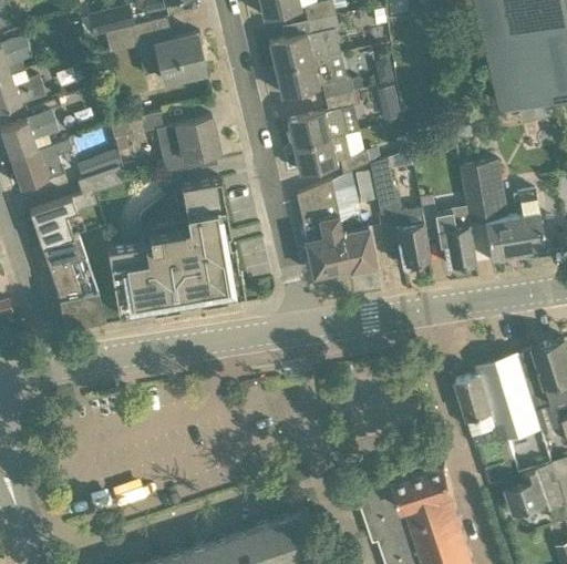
[(143,0),(147,13),(185,3),(185,6),(186,4),(185,0),(143,0)]
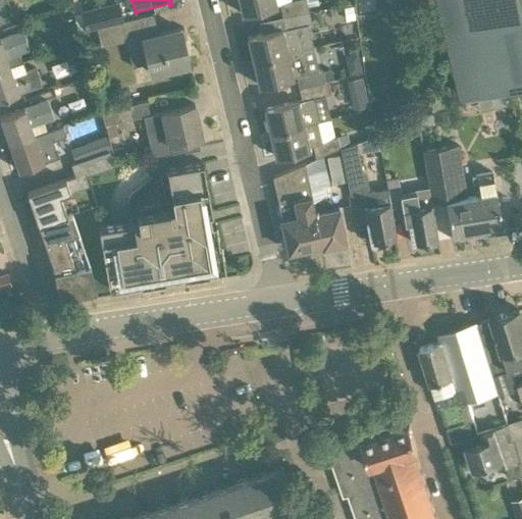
[(275,9),(272,0),(238,0),(242,16),(275,9)]
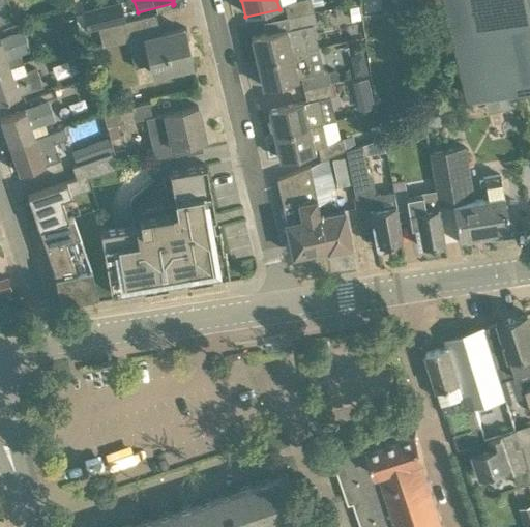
[(404,0),(407,12),(437,6),(445,4),(443,0),(404,0)]
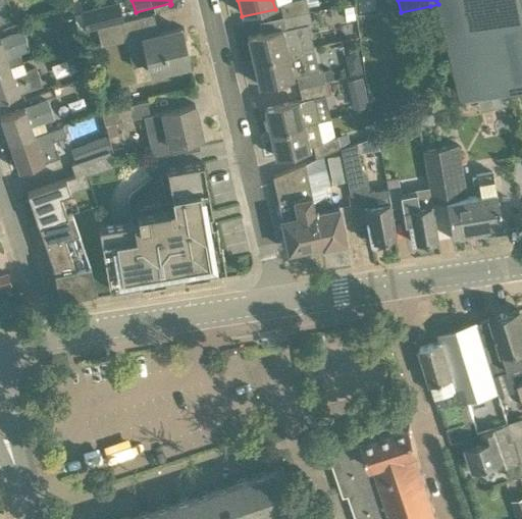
[(521,0),(436,0),(438,4),(462,103),(477,99),(490,96),(521,89),(521,0)]
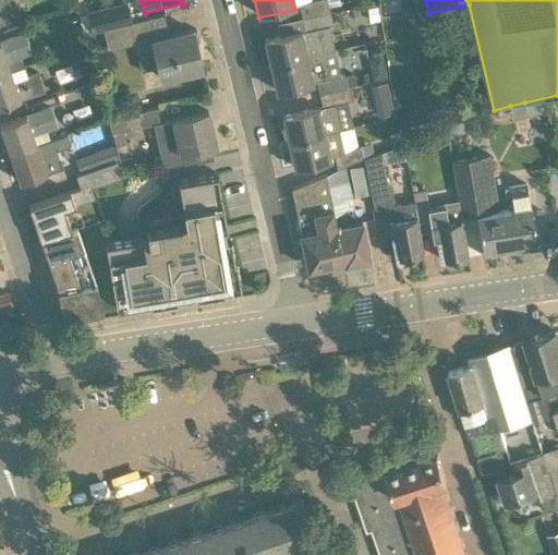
[(0,25),(17,20),(11,1),(0,4),(0,25)]
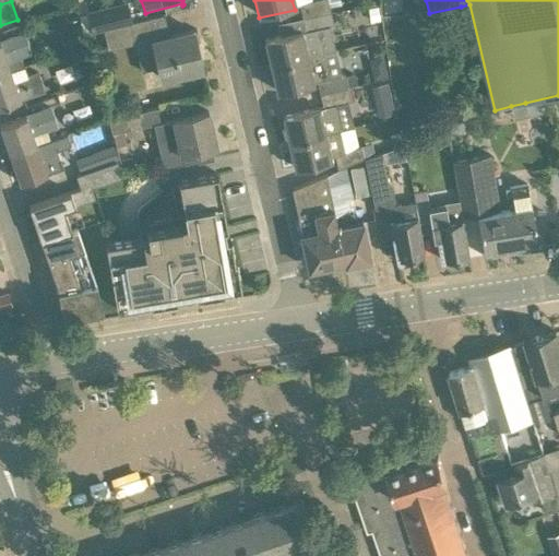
[(299,7),(301,20),(330,13),(326,1),(299,7)]
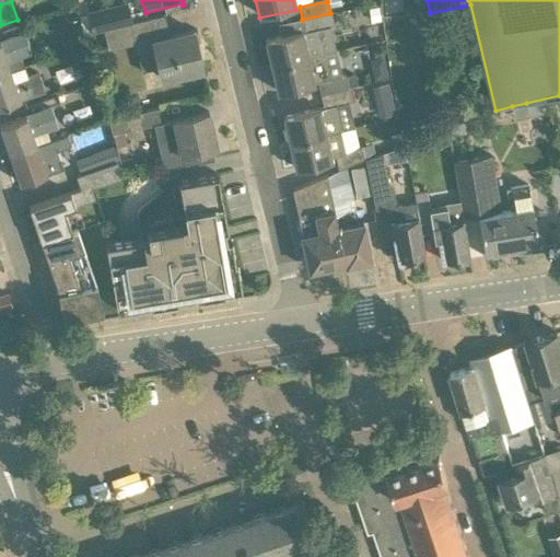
[(90,12),(91,21),(94,34),(130,25),(125,4),(90,12)]
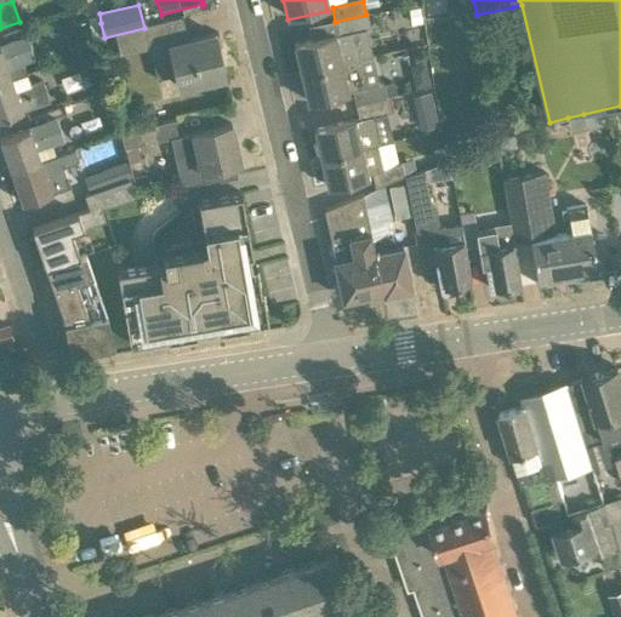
[(355,63),(349,36),(370,32),(366,15),(335,22),(339,38),(295,47),(301,75),(355,63)]
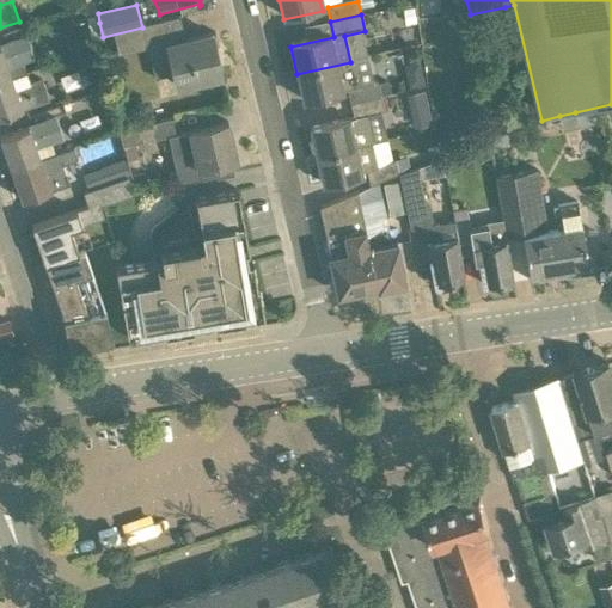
[(414,14),(404,16),(407,30),(416,29),(414,14)]
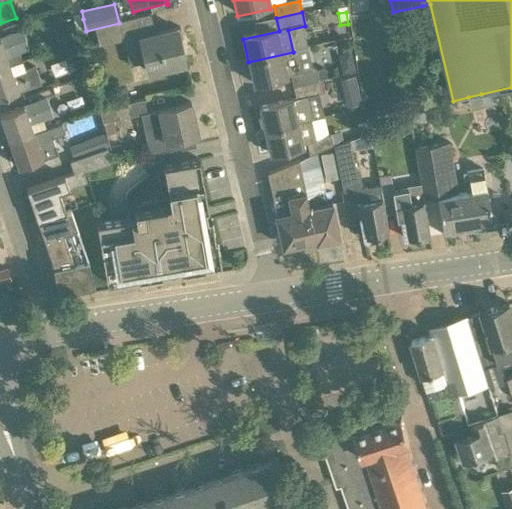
[(180,30),(151,36),(146,17),(94,30),(98,48),(123,43),(129,68),(144,65),(146,75),(185,66),(177,32),(180,31),(180,30)]
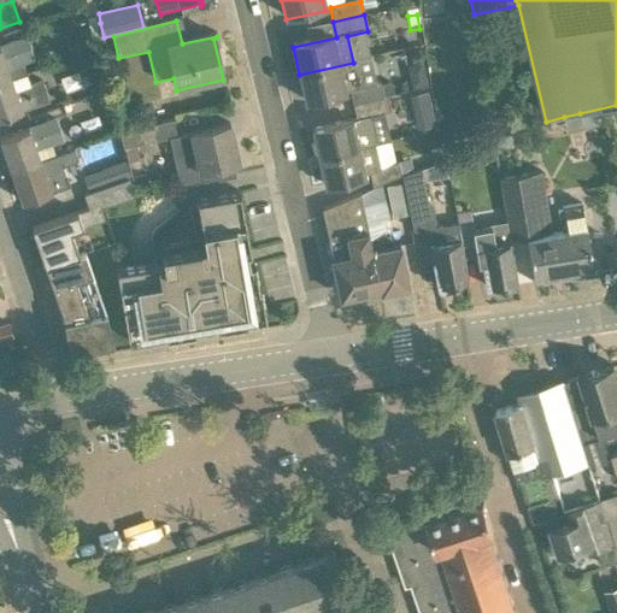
[(0,86),(11,82),(6,71),(33,62),(25,40),(0,48),(0,86)]
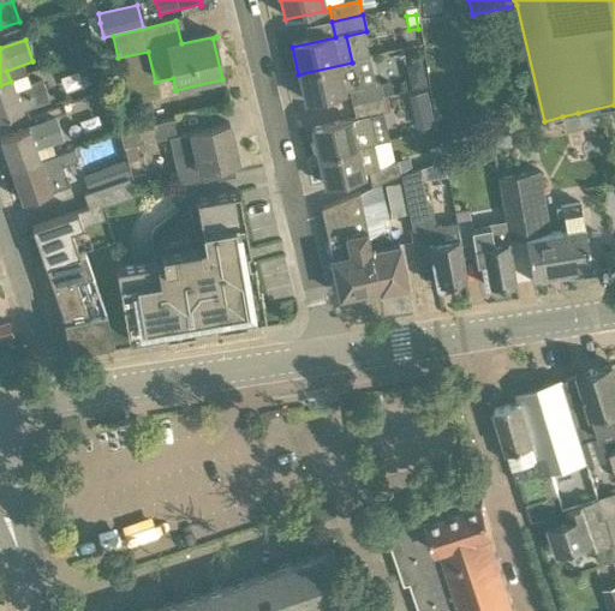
[(378,84),(359,89),(352,63),(298,75),(304,103),(344,95),(344,93),(348,91),(352,107),(382,100),(378,84)]
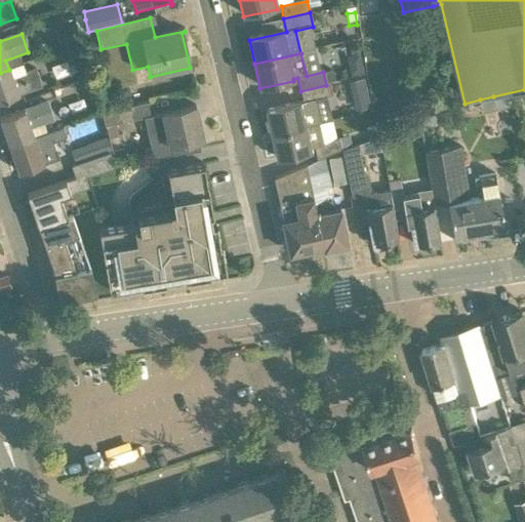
[(9,70),(0,73),(0,103),(41,88),(35,71),(12,79),(9,70)]
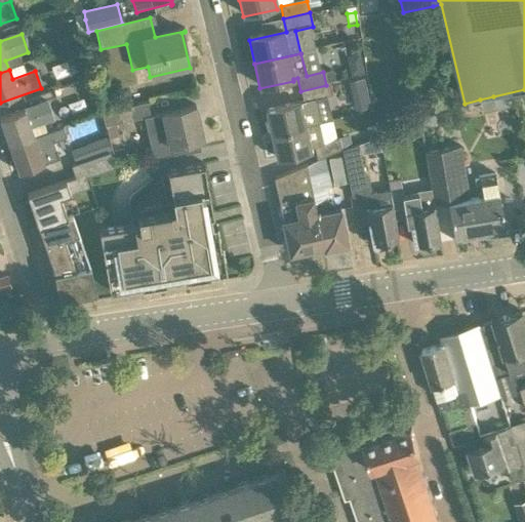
[(324,74),(326,85),(334,83),(332,73),(324,74)]
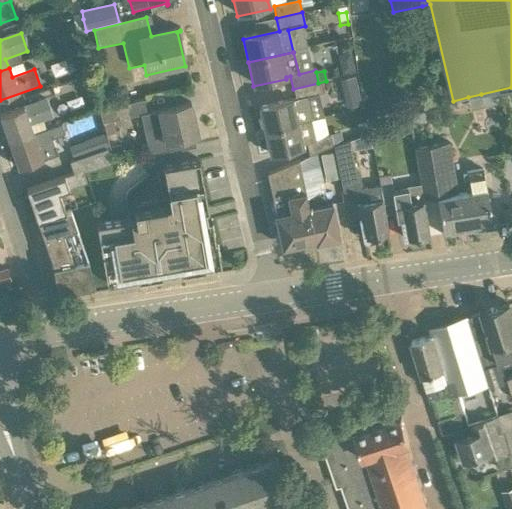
[(360,91),(358,77),(344,80),(346,94),(360,91)]
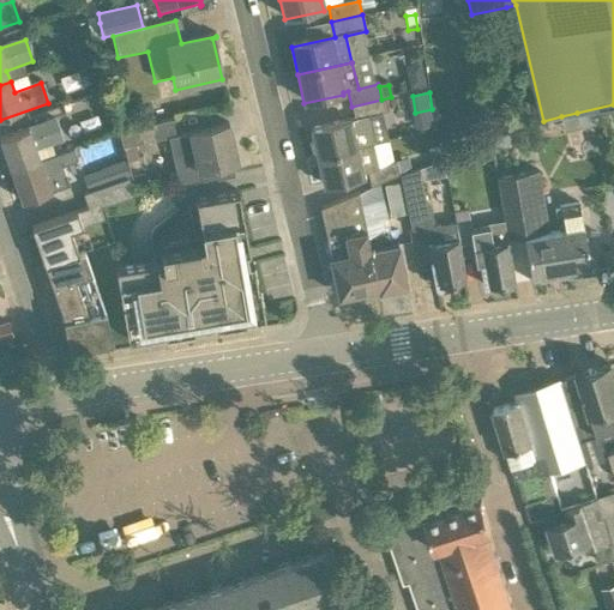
[(504,115),(509,101),(493,95),(488,109),(504,115)]
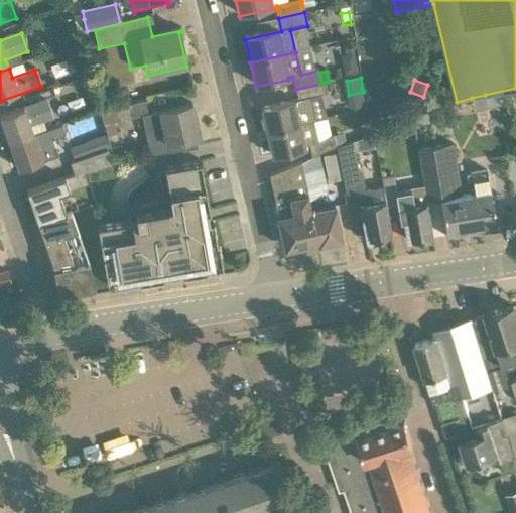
[(81,83),(55,87),(59,113),(85,108),(81,83)]
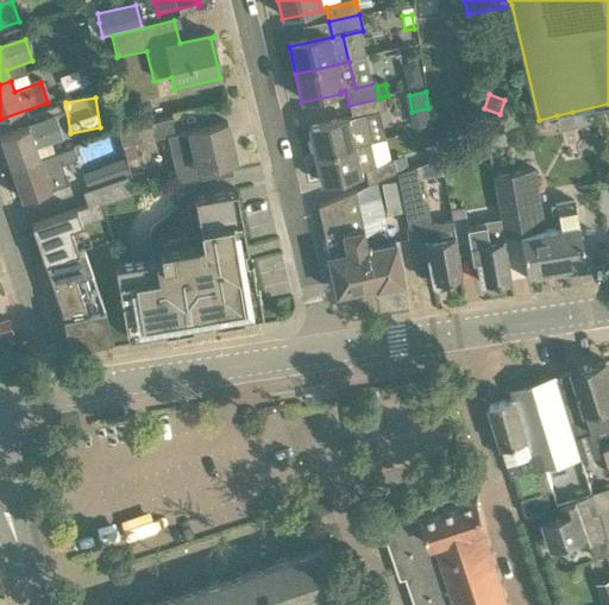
[(385,142),(380,115),(382,114),(378,99),(349,106),(352,120),(308,130),(314,158),(353,149),(385,142)]
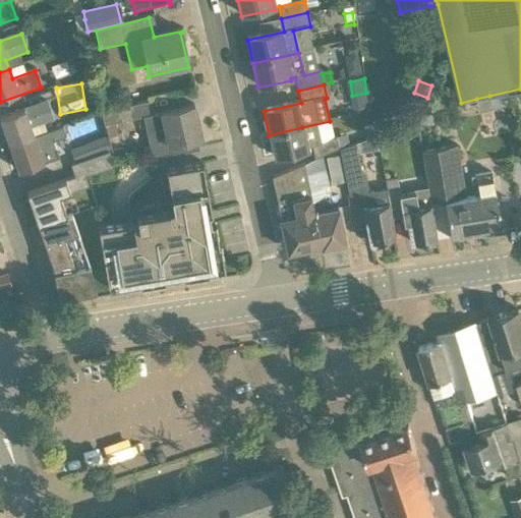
[(503,96),(490,99),(493,110),(506,107),(503,96)]
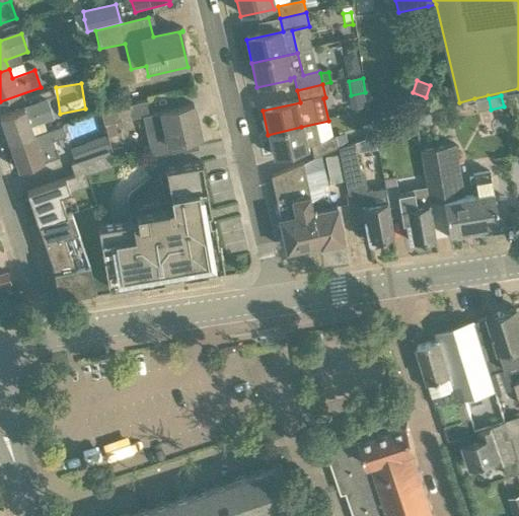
[(46,133),(43,124),(53,120),(47,102),(0,119),(0,120),(9,147),(46,133)]
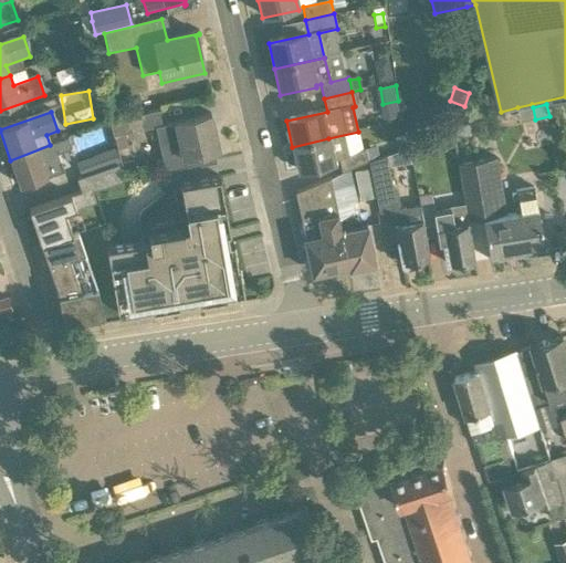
[(192,168),(216,163),(212,152),(219,150),(211,116),(174,125),(166,126),(163,112),(108,124),(113,138),(155,129),(165,174),(192,168)]
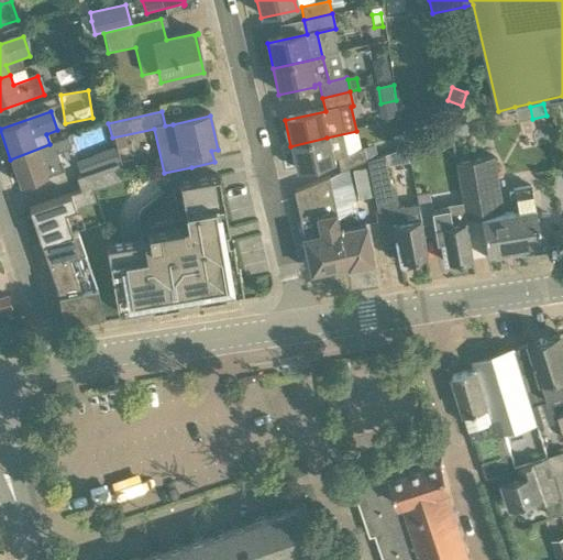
[(421,141),(427,131),(410,123),(406,134),(421,141)]
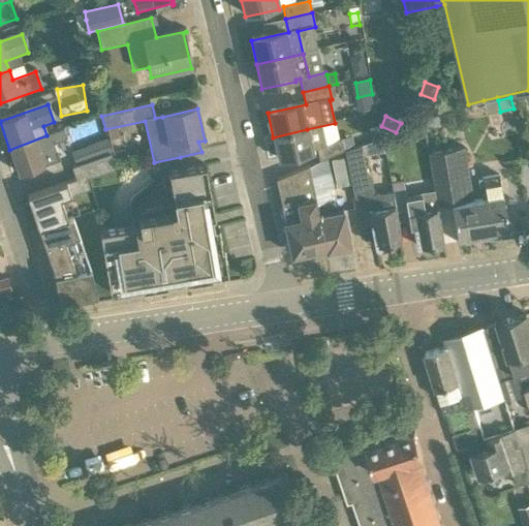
[(341,141),(339,142),(335,123),(307,129),(273,137),(279,161),(313,154),(312,152),(316,151),(319,163),(327,160),(343,153),(341,141)]
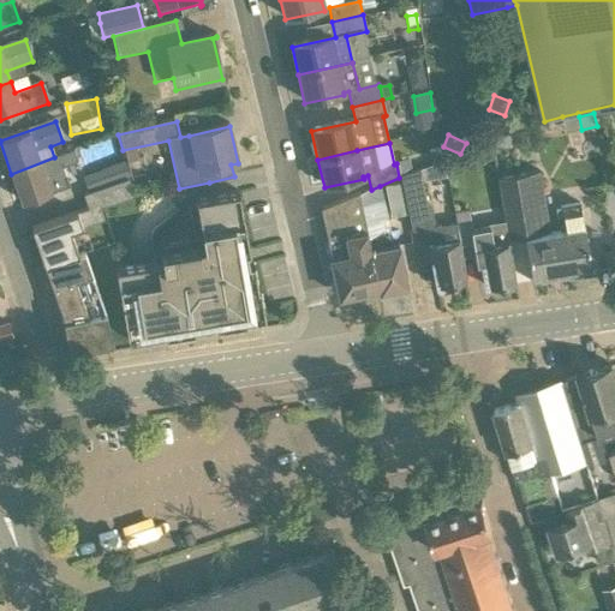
[(440,162),(437,150),(427,153),(429,167),(440,162)]
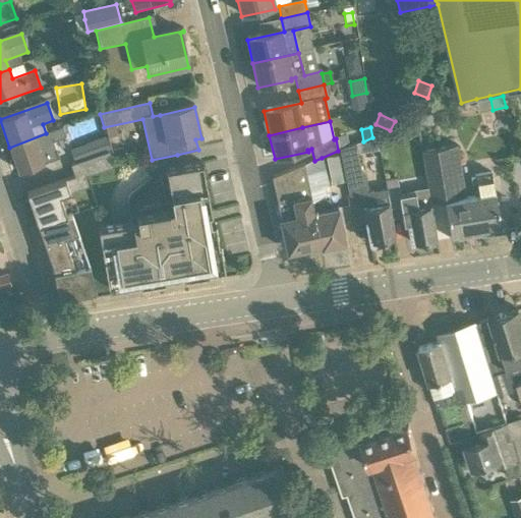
[(46,133),(9,148),(18,173),(66,157),(60,139),(59,140),(55,130),(46,133)]
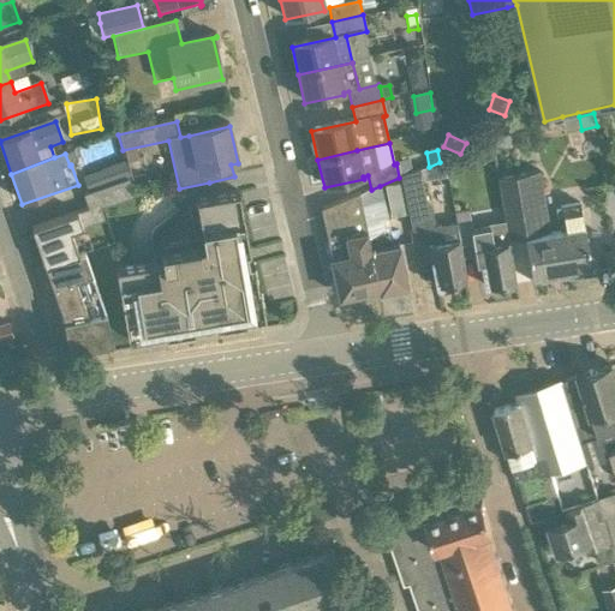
[(452,165),(457,178),(470,173),(465,160),(452,165)]
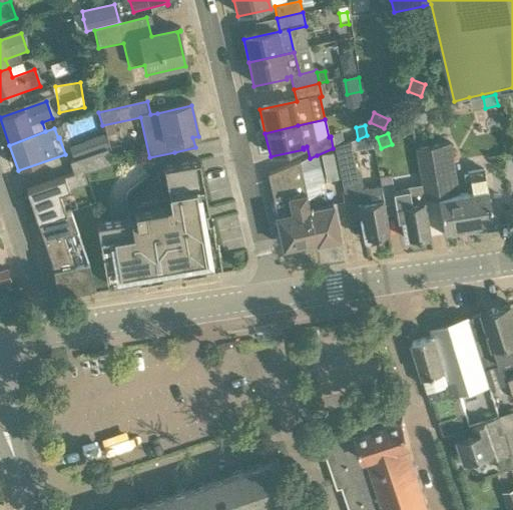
[(104,137),(84,144),(89,156),(108,149),(104,137)]
